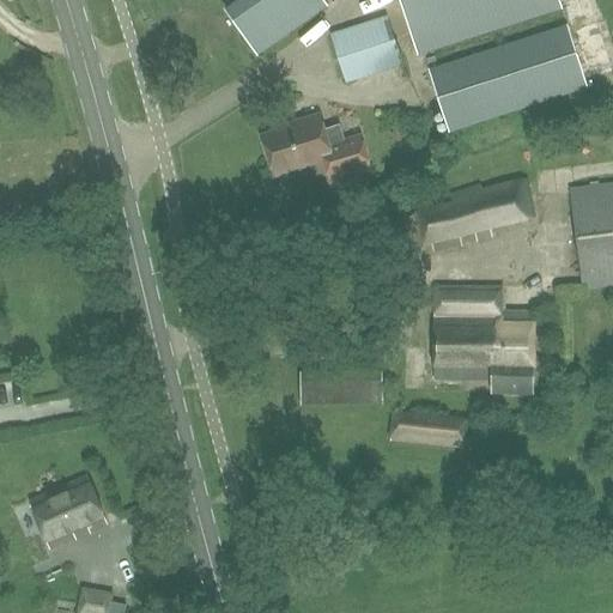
[(256,58),(328,8),(321,0),(253,0),(229,17),(256,58)]
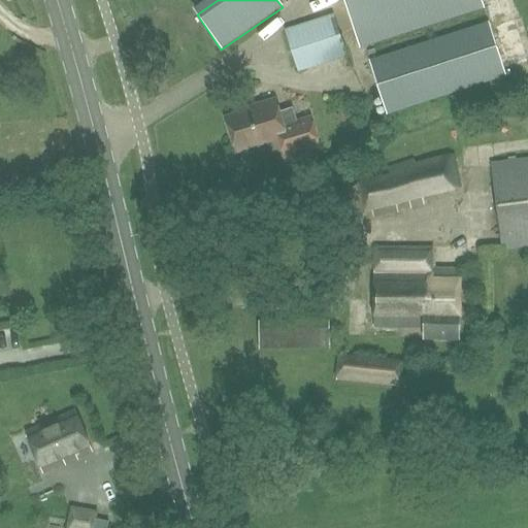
[(343,0),(360,47),(483,7),(480,0),(343,0)]
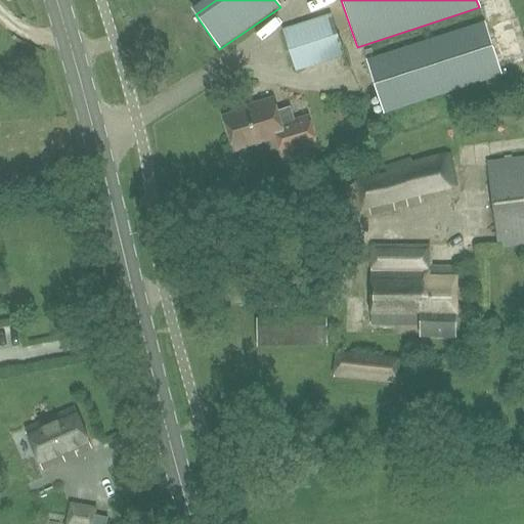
[(296,72),(343,57),(330,15),(282,31),(296,72)]
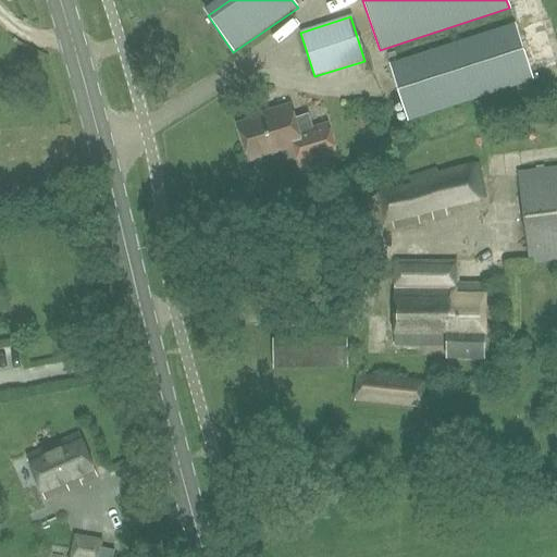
[(408,121),(532,82),(514,25),(390,64),(408,121)]
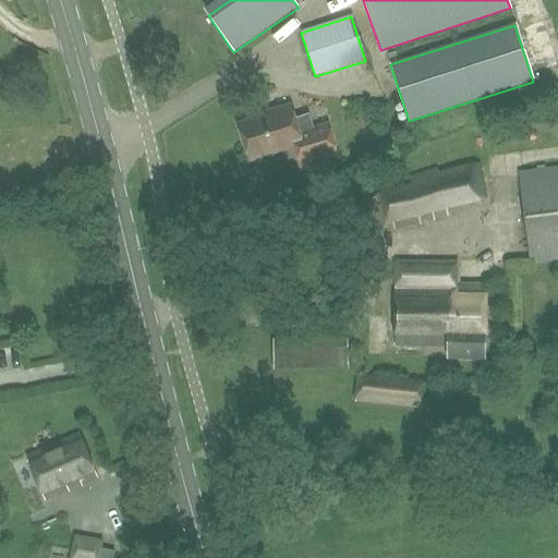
[(265,117),(239,125),(251,161),(301,145),(304,156),(332,148),(325,123),(298,131),(289,106),(264,113),(265,117)]
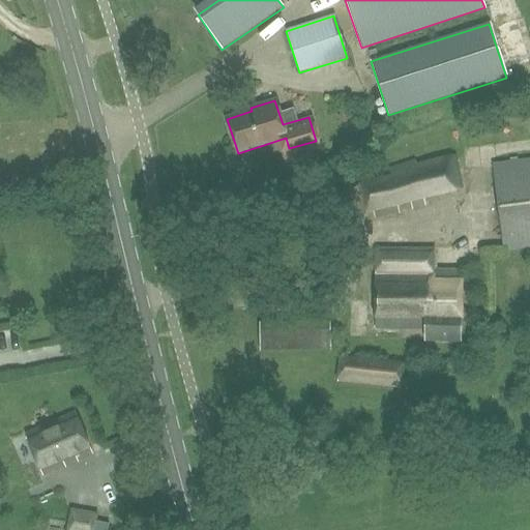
[(427,207),(424,199),(463,189),(457,156),(390,170),(391,175),(358,182),(365,213),(373,211),(375,219),(401,213),(399,205),(410,202),(412,210),(427,207)]
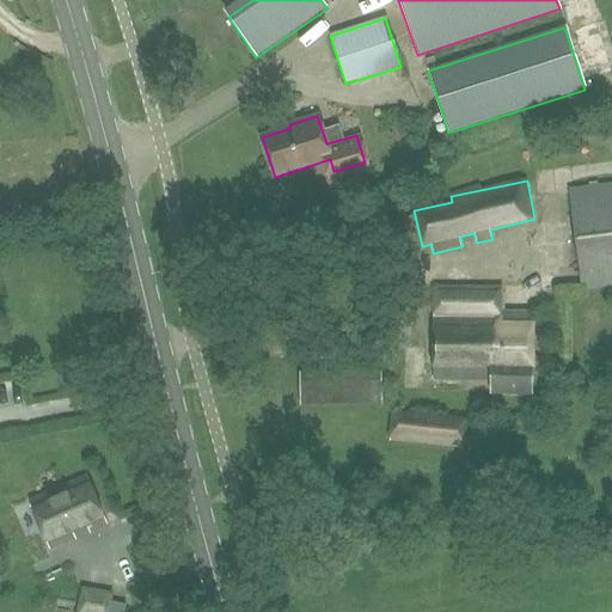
[(582,289),(611,285),(611,185),(569,191),(582,289)]
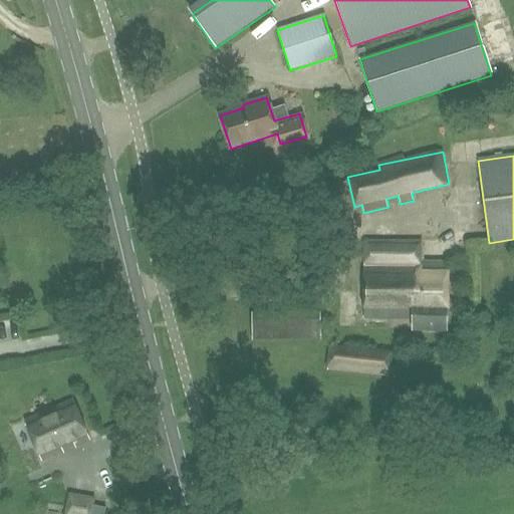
[(447,330),(448,262),(422,262),(422,241),(365,241),(364,319),(413,319),(413,330),(447,330)]
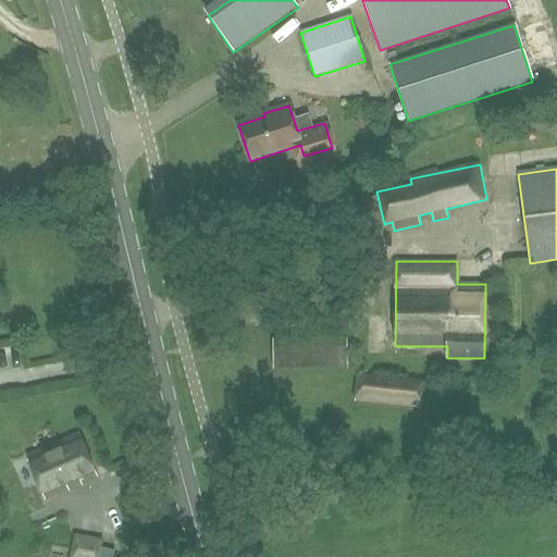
[(284,369),(351,370),(351,349),(329,349),(329,348),(285,347),(284,369)]
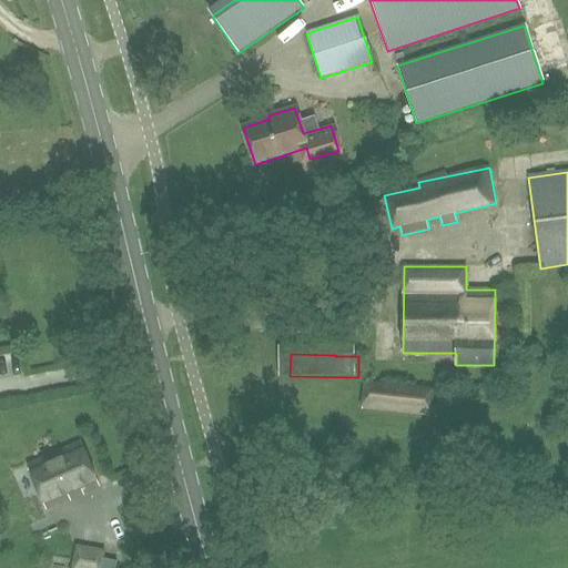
[(430,417),(433,388),(365,382),(363,411),(430,417)]
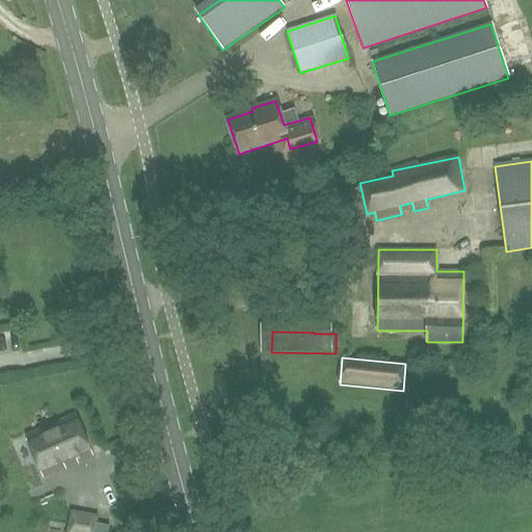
[(48,473),(90,454),(75,418),(32,436),(48,473)]
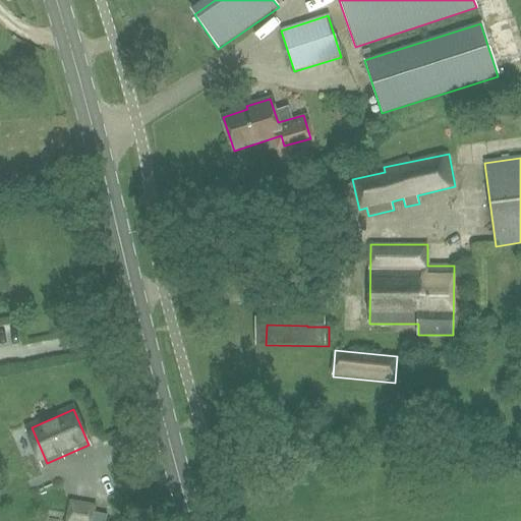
[(65,520),(94,520),(98,505),(69,499),(65,520)]
